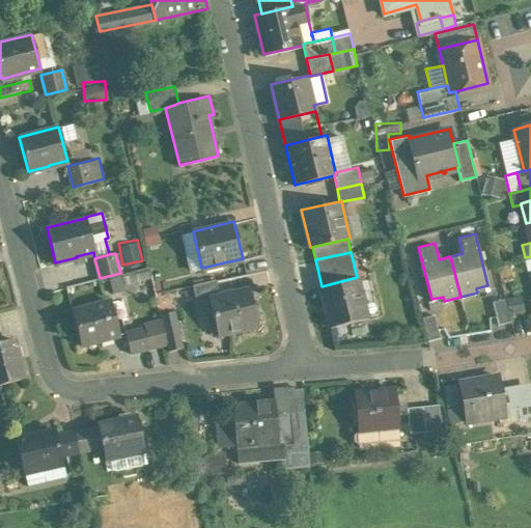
[(122,280),(148,277),(146,261),(120,265),(122,280)]
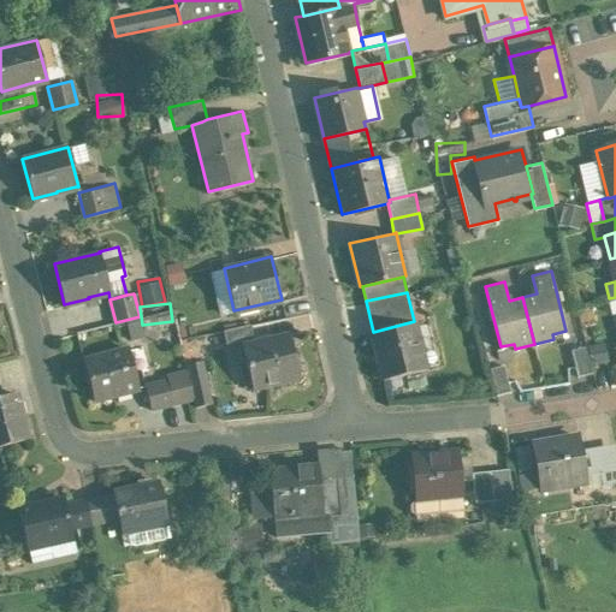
[(373,332),(371,332),(383,379),(426,369),(414,321),(373,332)]
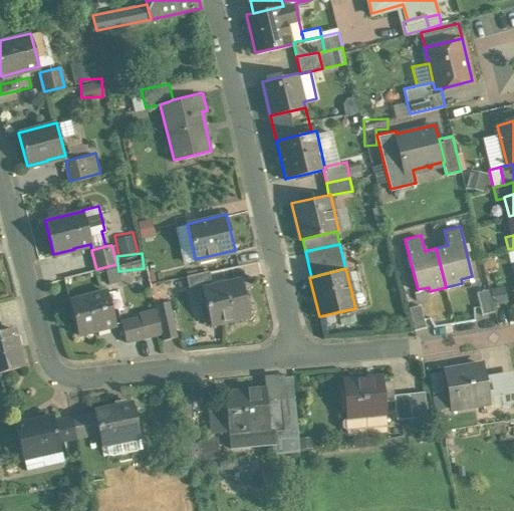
[(208,270),(186,275),(190,290),(202,287),(212,285),(208,270)]
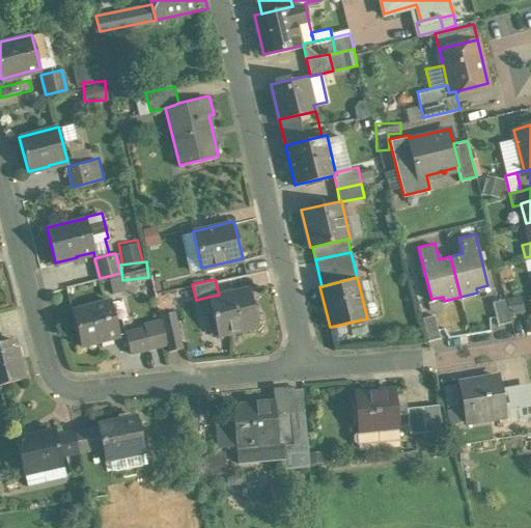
[(84,281),(66,282),(67,302),(85,302),(84,281)]
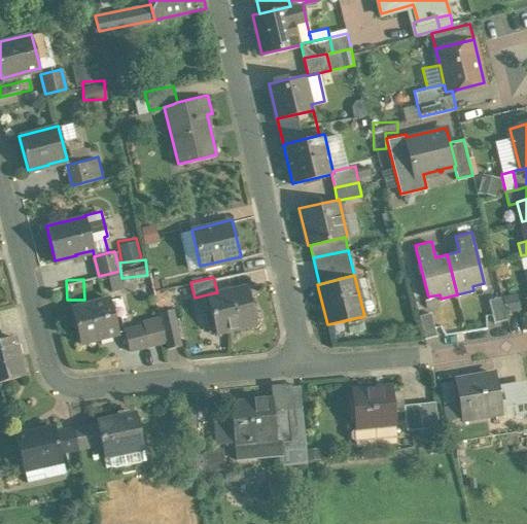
[(217,292),(207,294),(215,332),(256,322),(247,285),(217,292)]
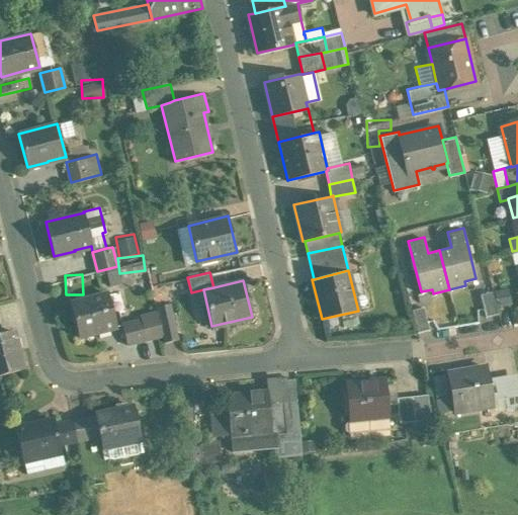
[(498,314),(492,290),(481,293),(486,316),(498,314)]
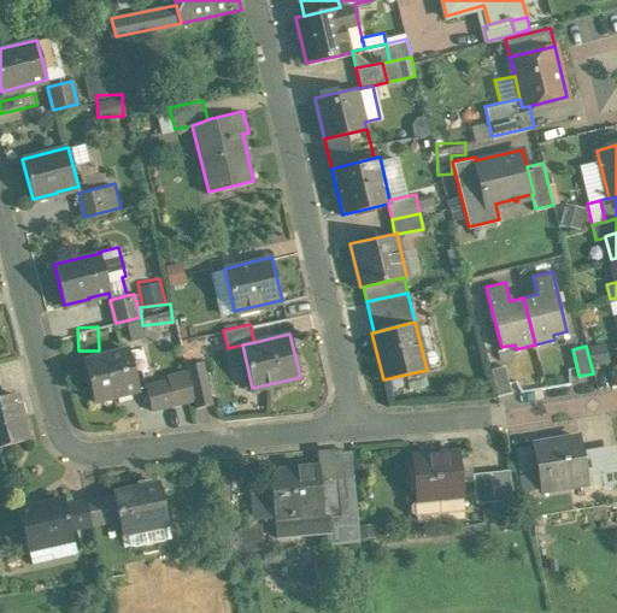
[(129,348),(83,360),(94,400),(118,394),(118,393),(137,388),(137,389),(139,388),(129,348)]
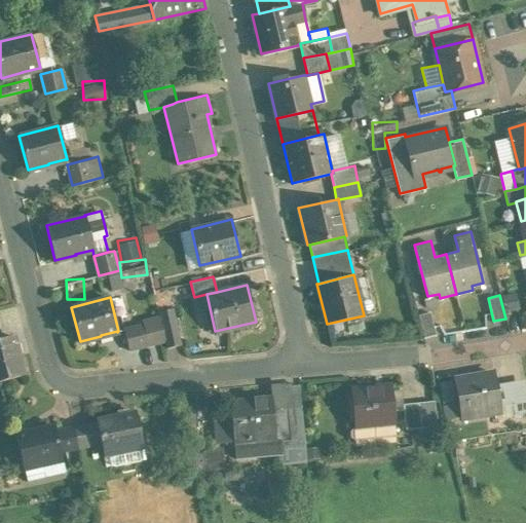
[(174,307),(159,310),(165,339),(167,347),(181,343),(174,307)]
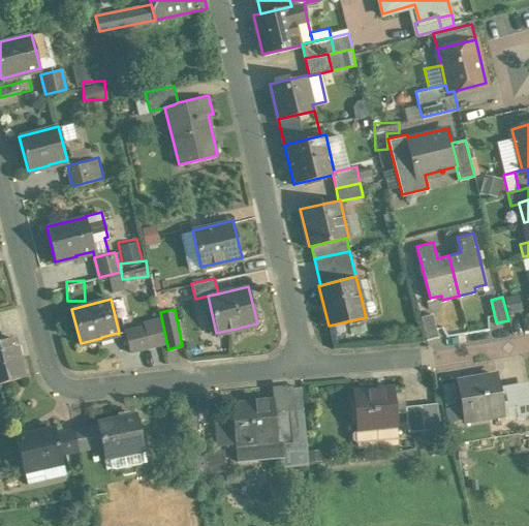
[(432,312),(421,315),(427,339),(438,336),(432,312)]
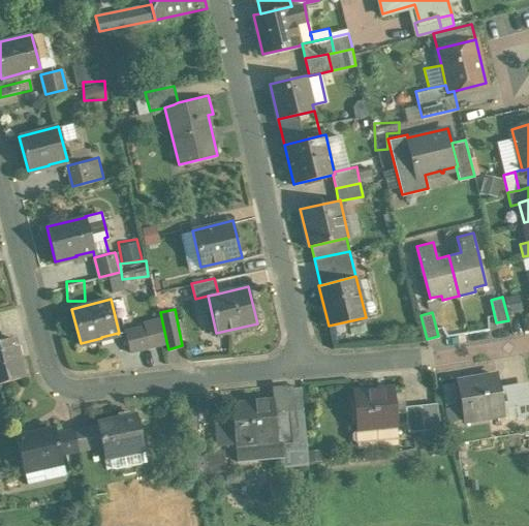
[(161,317),(144,322),(145,326),(124,331),(129,350),(166,341),(161,317)]
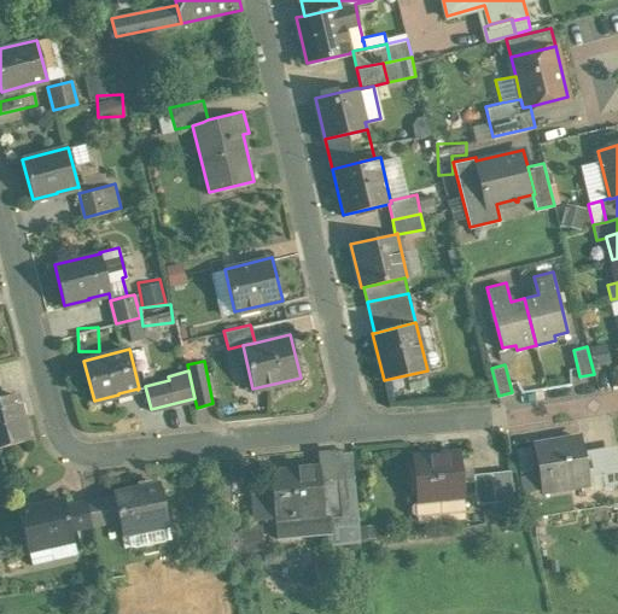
[(0,397),(0,445),(28,439),(22,415),(16,395),(17,395),(16,393),(0,397)]
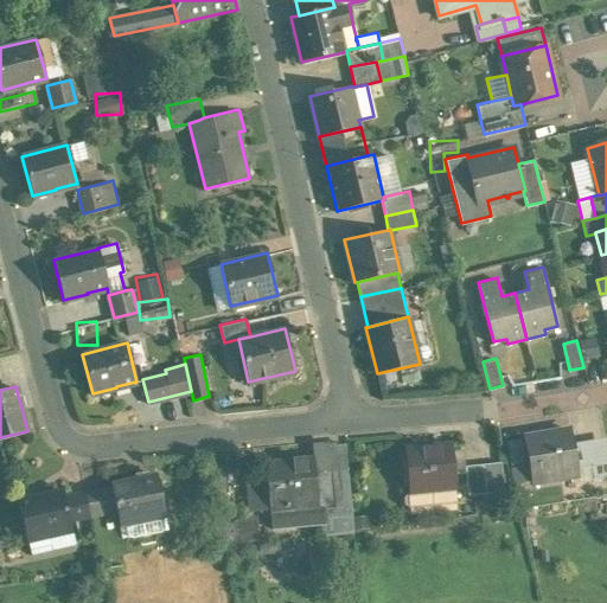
[(570,429),(524,437),(531,480),(560,475),(558,472),(577,469),(577,467),(574,449),(570,429)]
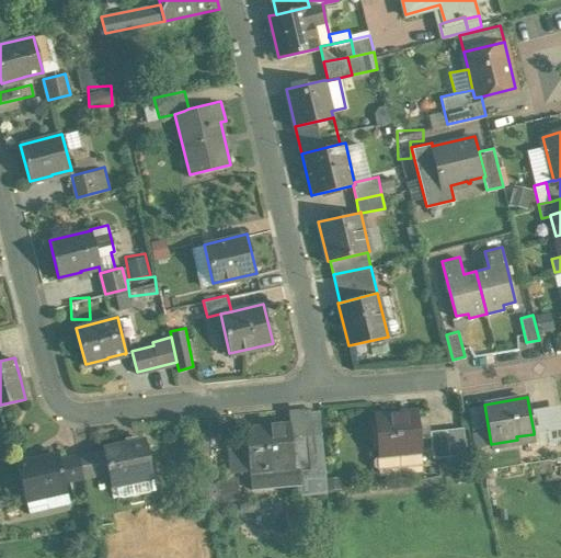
[(289,423),(290,436),(321,433),(319,405),(288,408),(289,423)]
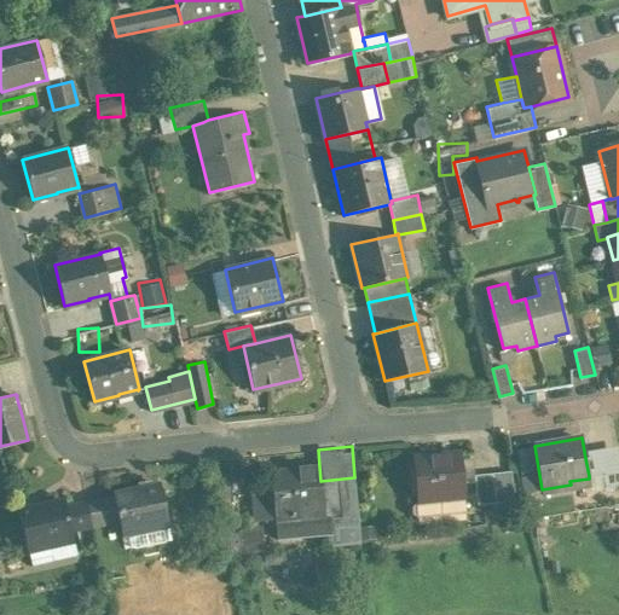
[(460,452),(412,457),(417,500),(415,500),(410,506),(411,512),(416,517),(420,516),(466,511),(460,452)]
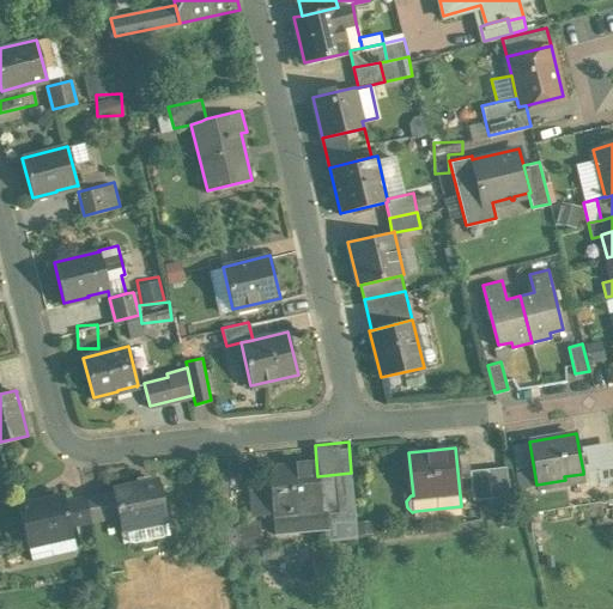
[(580,454),(583,472),(596,469),(599,481),(612,479),(612,449),(612,448),(580,454)]
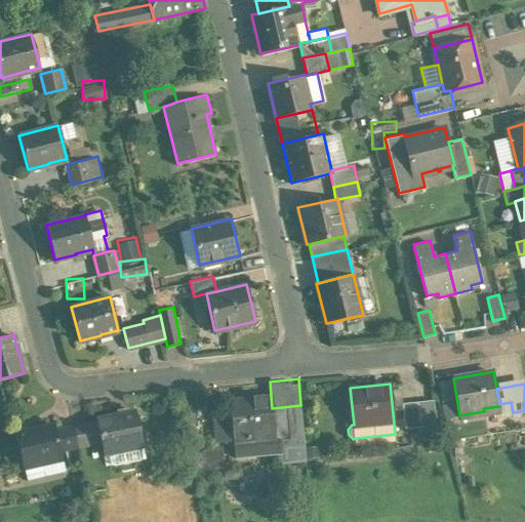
[(271,396),(230,400),(235,456),(277,451),(278,462),(306,457),(304,438),(274,441),(273,433),(274,433),(272,408),(271,396)]
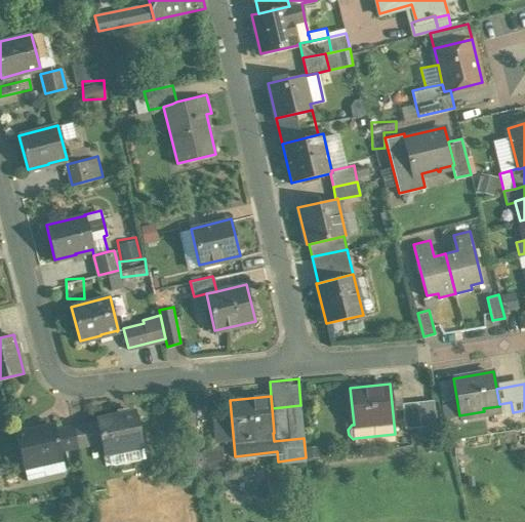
[(433,399),(402,402),(405,428),(436,424),(433,399)]
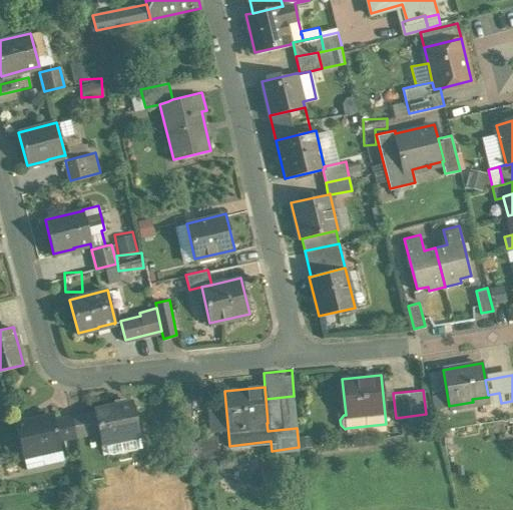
[(499,393),(488,395),(488,397),(489,405),(501,403),(499,393)]
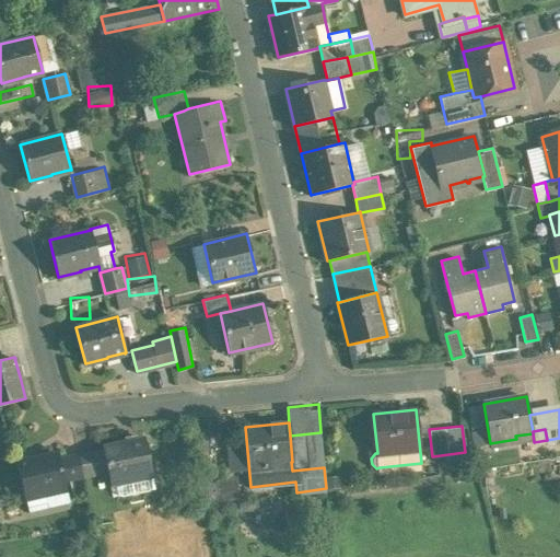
[(292,471),(324,467),(321,432),(290,436),(292,462),(291,462),(292,471)]
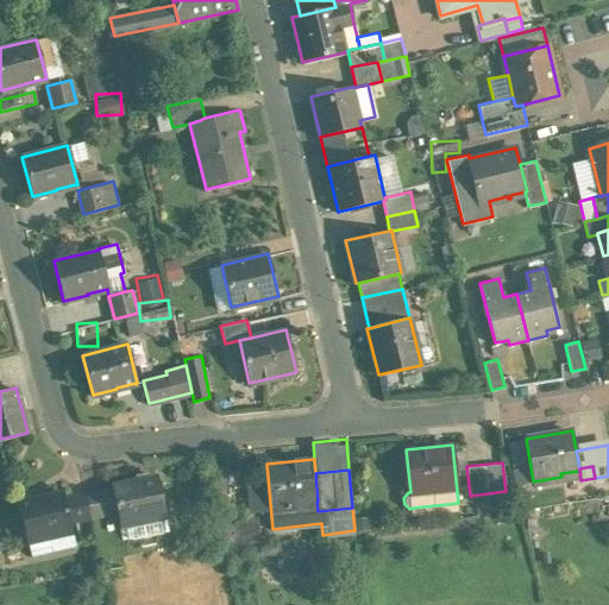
[(156,477),(136,480),(112,485),(112,487),(117,511),(120,525),(126,524),(129,536),(133,539),(162,533),(165,529),(163,516),(165,516),(157,476),(156,477)]
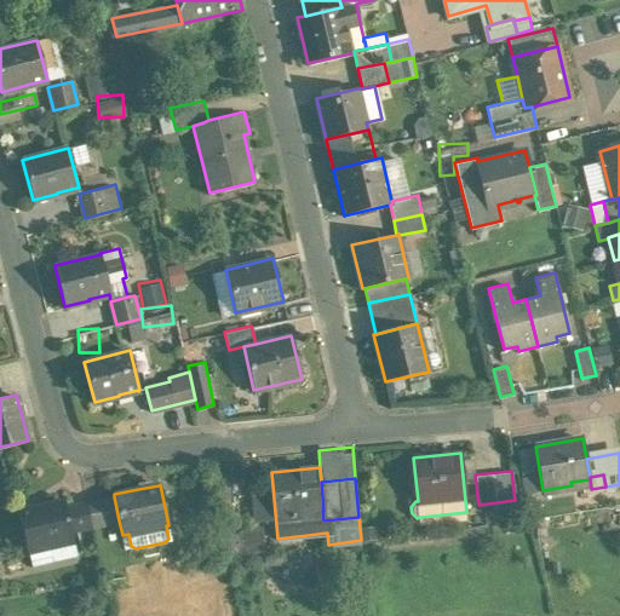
[(114,496),(87,501),(92,525),(119,520),(114,496)]
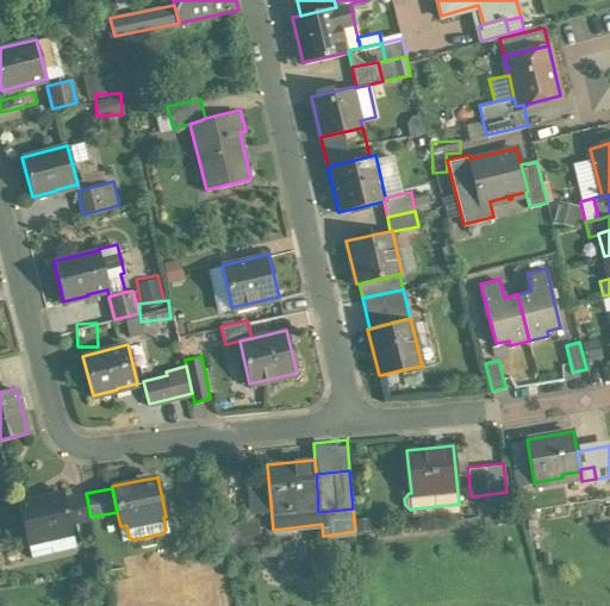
[(63,492),(39,498),(19,503),(19,501),(18,503),(27,542),(72,531),(70,522),(64,498),(63,492)]
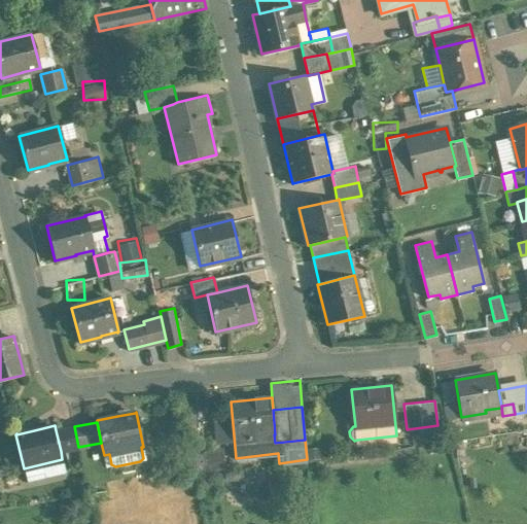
[(74,426),(56,430),(61,451),(78,447),(74,426)]
